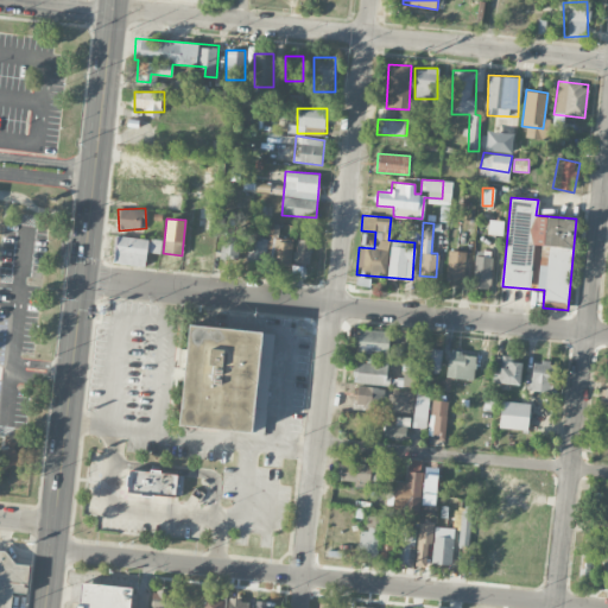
[(113,261),(145,266),(147,251),(158,252),(160,240),(116,234),(113,261)]
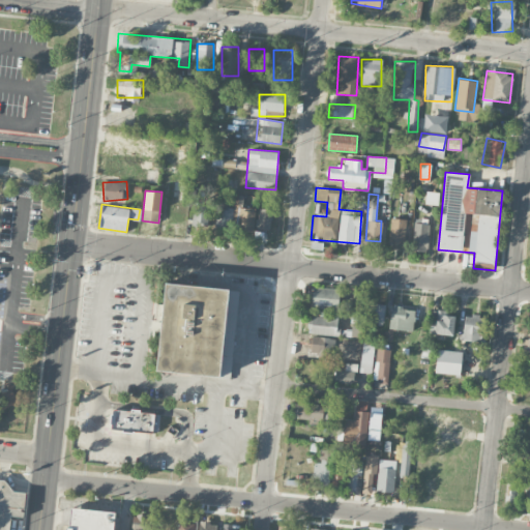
[(193,226),(208,226),(208,205),(193,205),(193,226)]
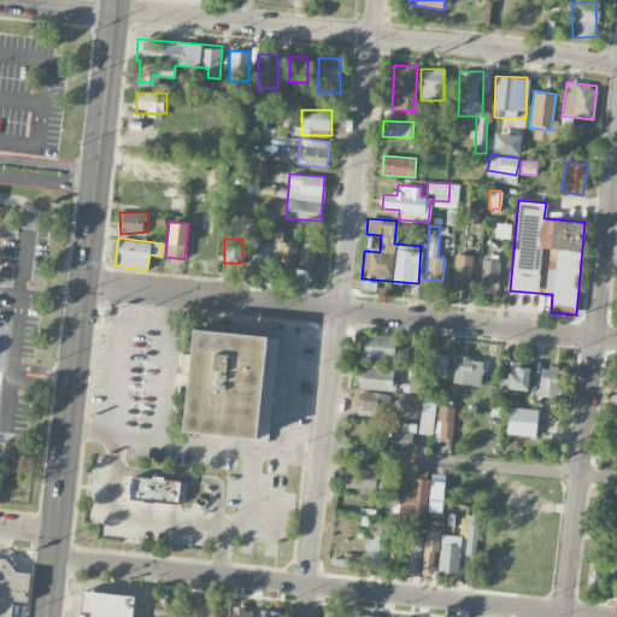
[(271,242),(253,241),(252,264),(270,264),(271,242)]
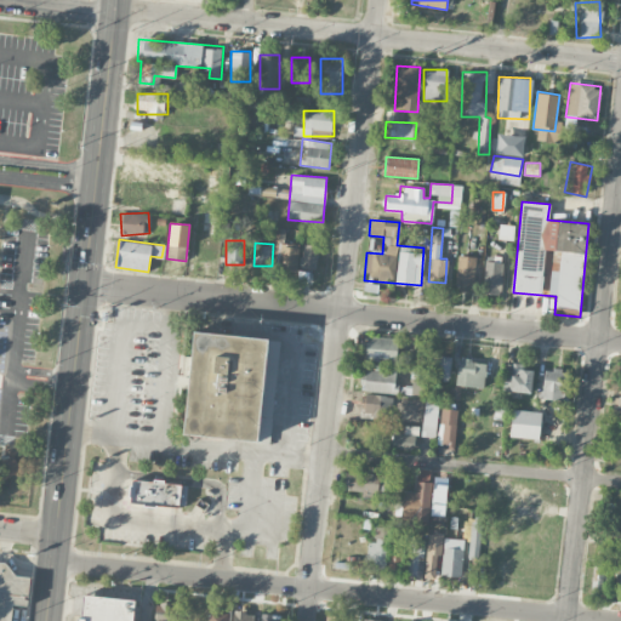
[(298,245),(280,243),(277,268),(296,271),(298,245)]
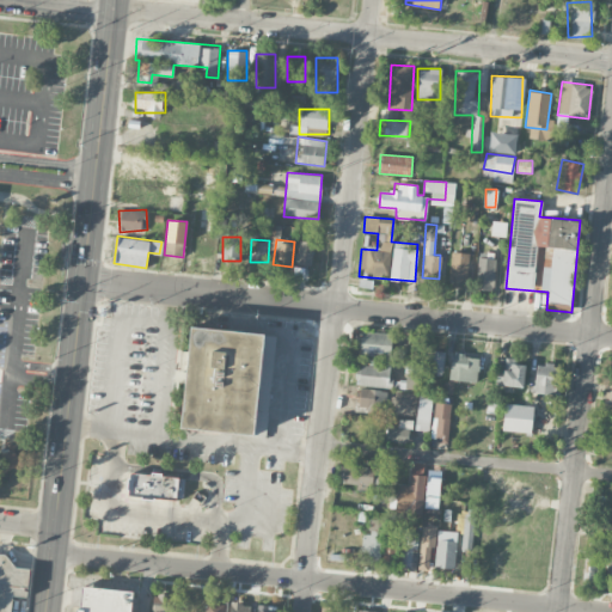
[(314,242),(299,240),(298,263),(313,263),(314,242)]
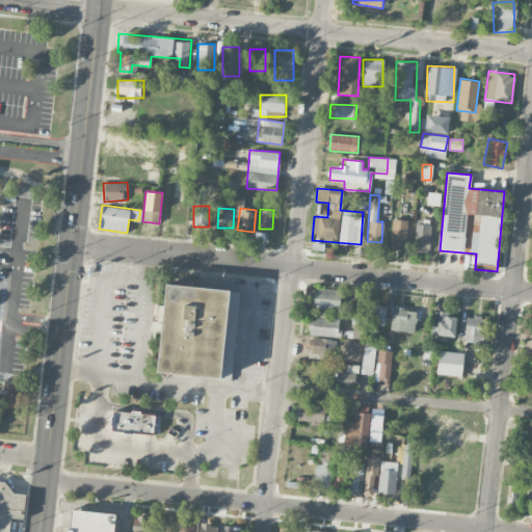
[(405,249),(405,220),(391,220),(391,249),(405,249)]
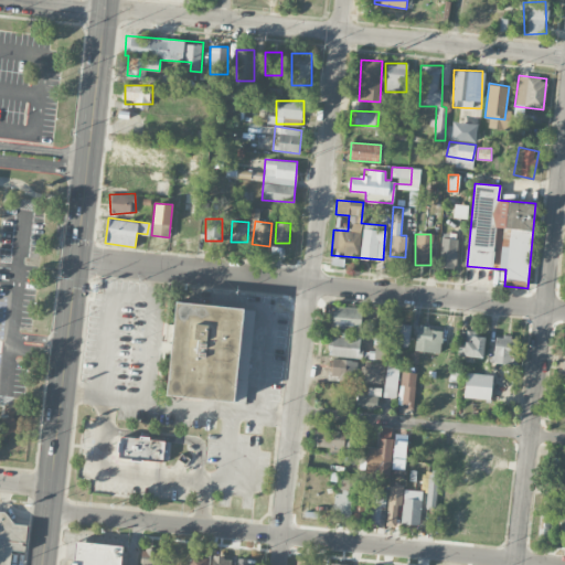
[(441,268),(458,268),(458,234),(441,234),(441,268)]
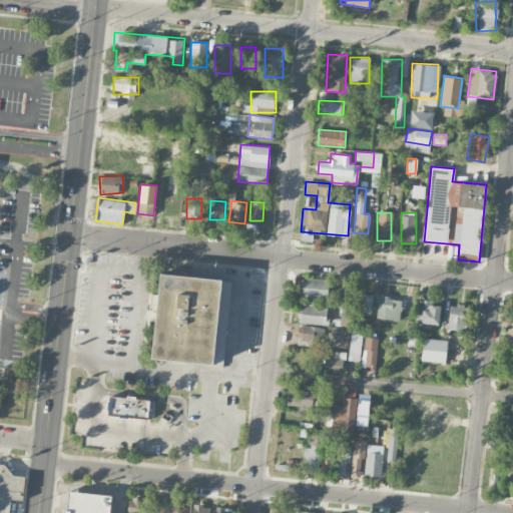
[(223,365),(230,281),(158,275),(151,359),(223,365)]
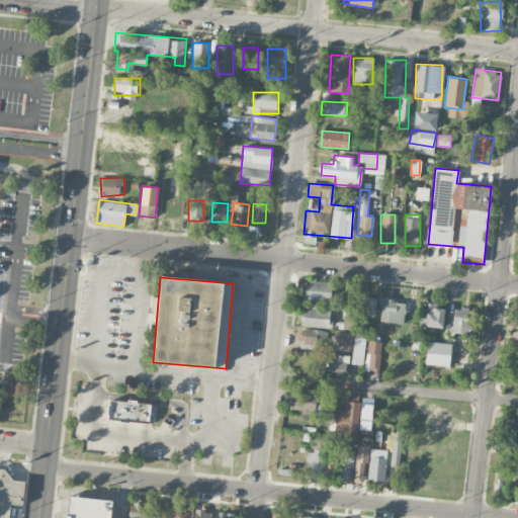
[(331,281),(300,281),(300,300),(331,300),(331,281)]
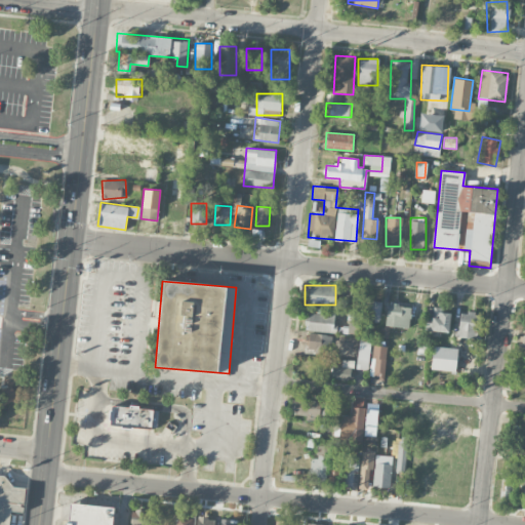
[(367,321),(379,322),(381,300),(369,299),(367,321)]
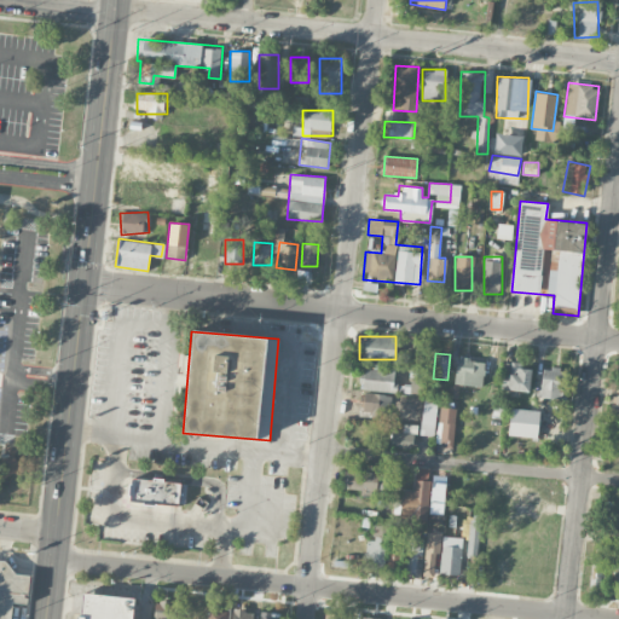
[(481,387),(485,359),(457,357),(453,385),(481,387)]
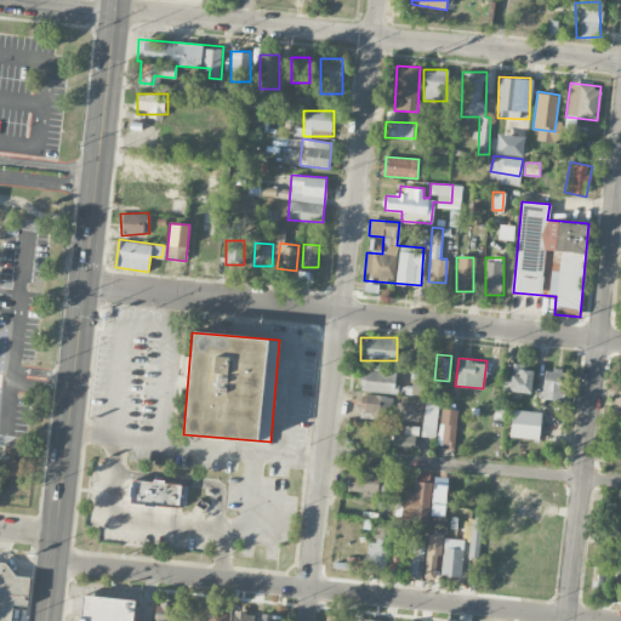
[(533,365),(506,363),(502,391),(529,394),(533,365)]
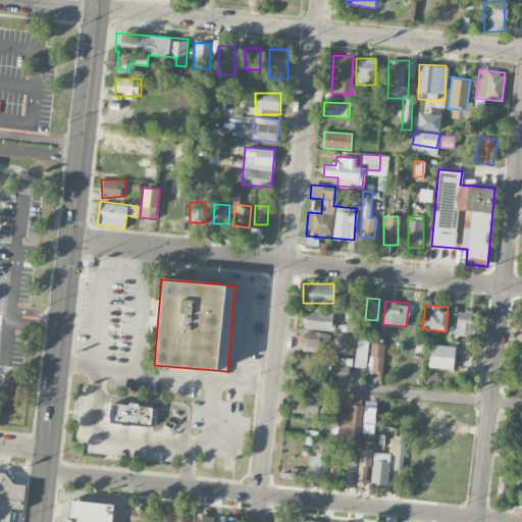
[(303,330),(356,330),(356,322),(334,321),(334,307),(303,307),(303,330)]
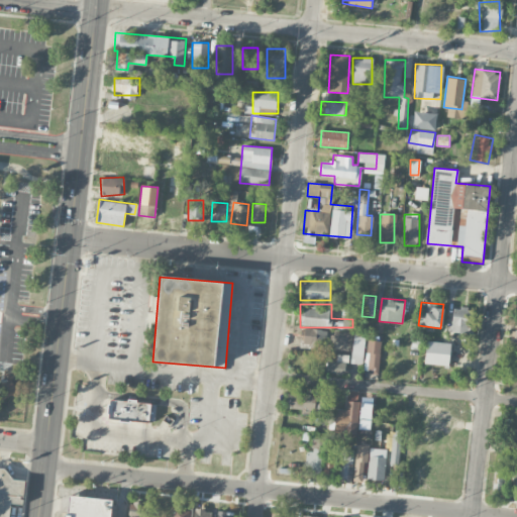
[(472,334),(475,308),(450,305),(447,331),(472,334)]
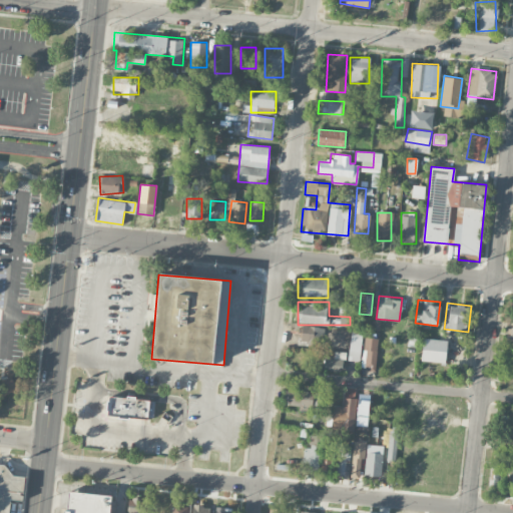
[(323,327),(297,327),(297,345),(323,345),(323,327)]
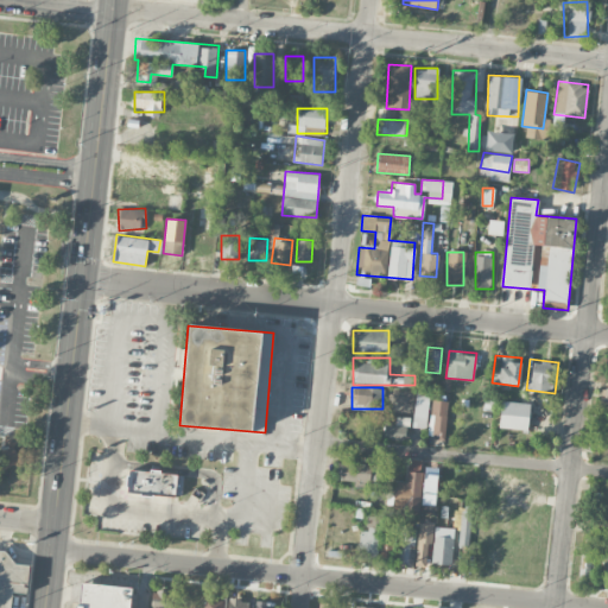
[(430,392),(417,391),(412,428),(426,429),(430,392)]
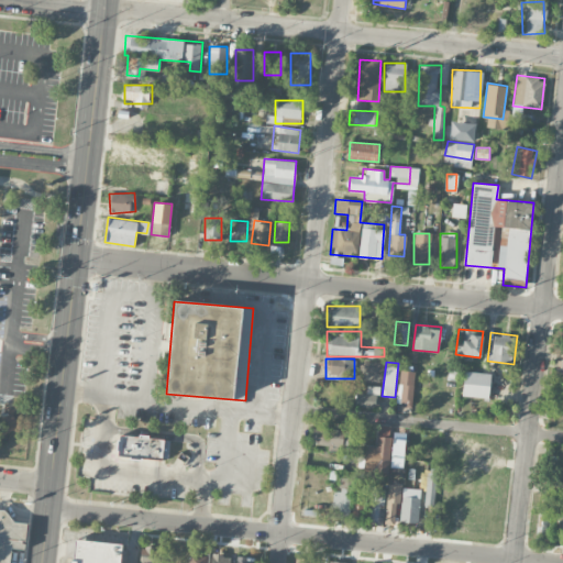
[(398,405),(414,405),(414,368),(398,368),(398,405)]
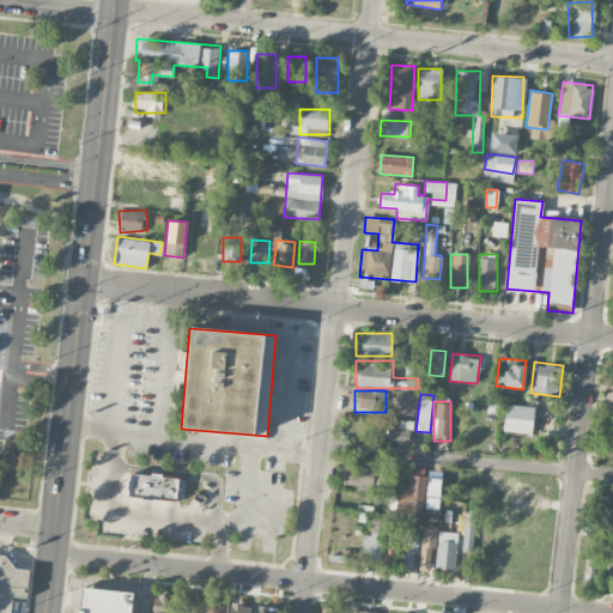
[(503,431),(532,434),(534,406),(505,404),(503,431)]
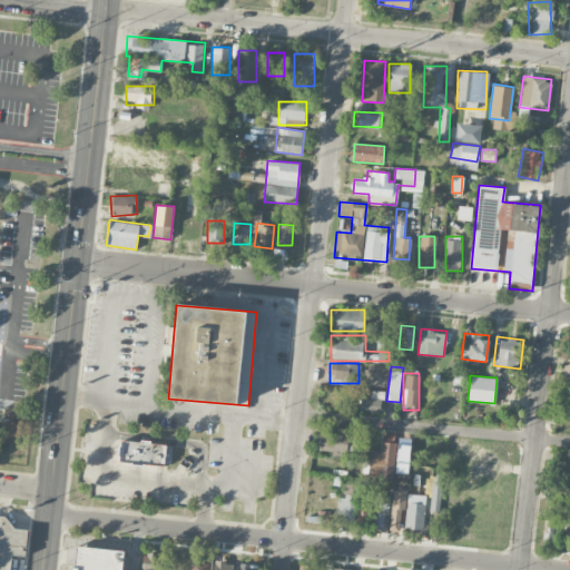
[(360,412),(381,413),(381,399),(360,397),(360,412)]
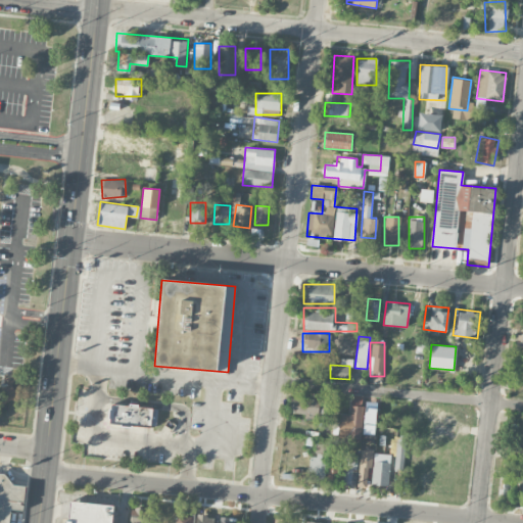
[(7,400),(16,397),(12,385),(3,387),(7,400)]
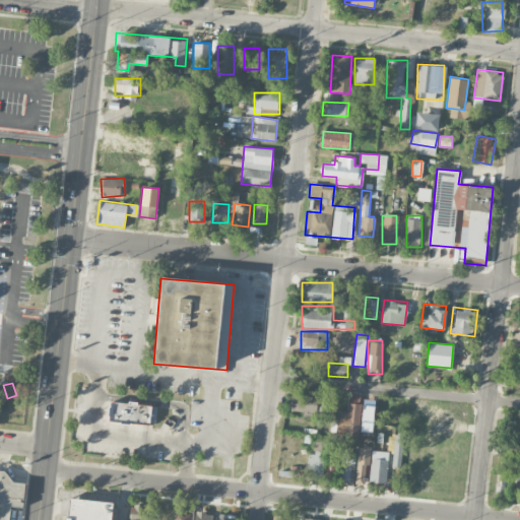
[(363,424),(371,424),(373,402),(364,401),(365,393),(344,392),(341,434),(362,436),(363,424)]
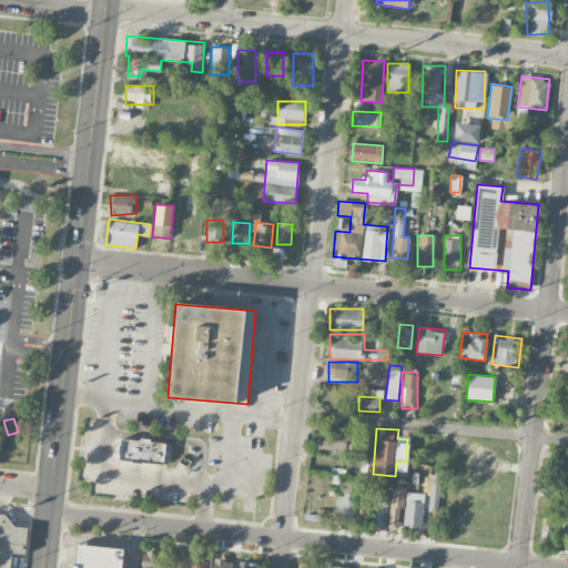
[(314,450),(350,449),(348,434),(314,435),(314,450)]
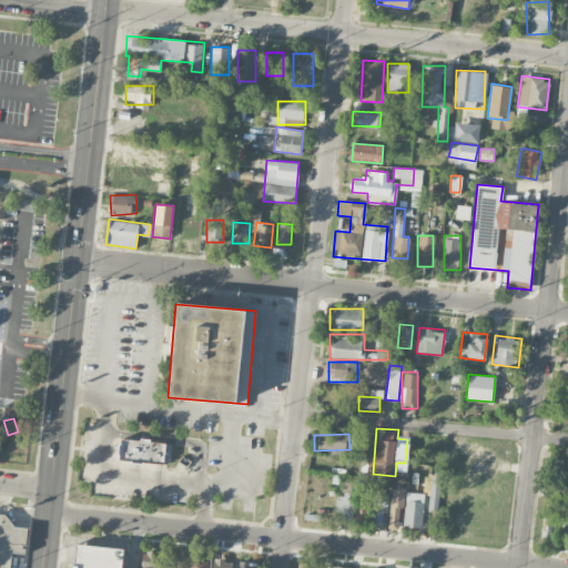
[(171,439),(118,438),(118,463),(170,464),(171,439)]
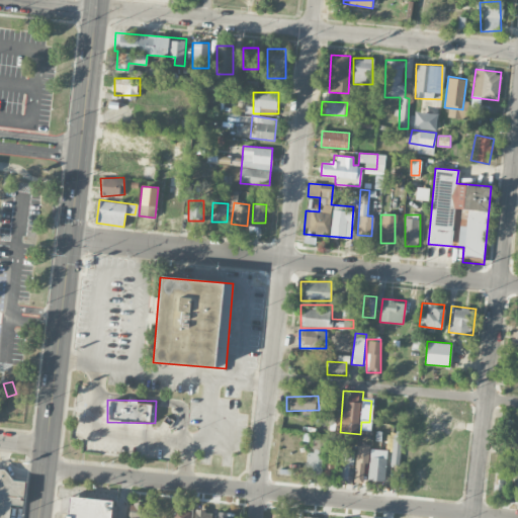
[(403,434),(394,433),(389,463),(399,465),(403,434)]
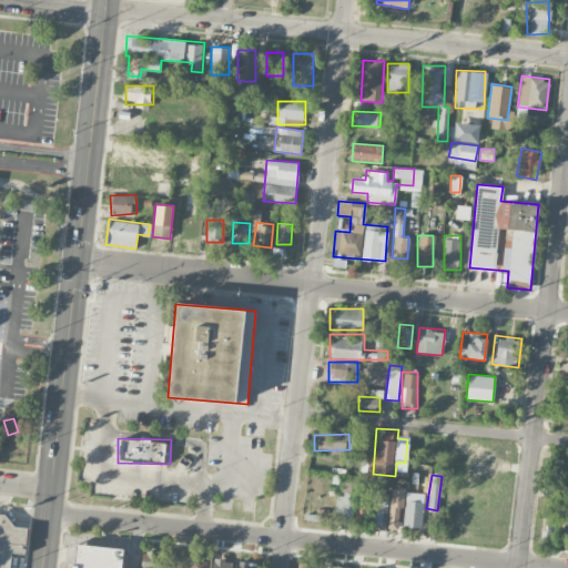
[(354,482),(343,482),(343,493),(336,493),(335,519),(354,519),(354,482)]
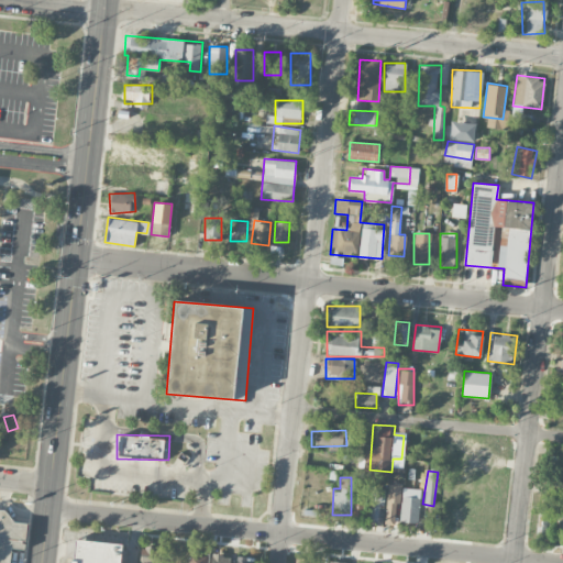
[(387,484),(386,525),(397,525),(399,484),(387,484)]
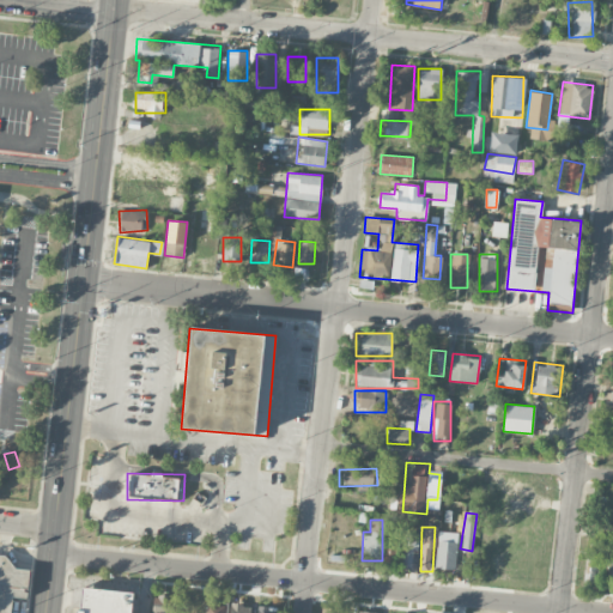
[(436,569),(456,569),(457,532),(437,532),(436,569)]
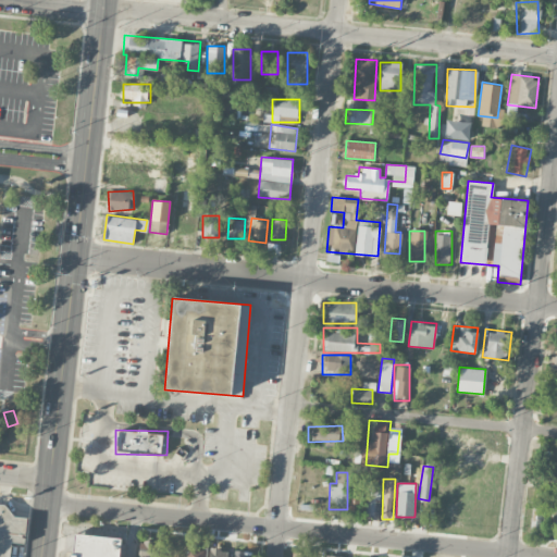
[(381,485),(369,484),(368,499),(380,500),(381,485)]
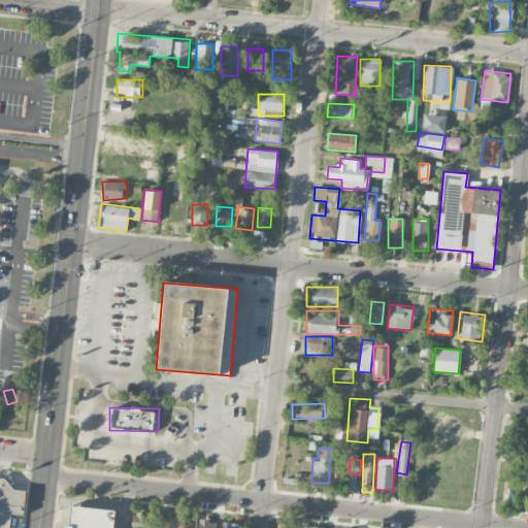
[(0,527),(9,527),(11,514),(24,515),(26,490),(8,489),(9,479),(0,477),(0,527)]
